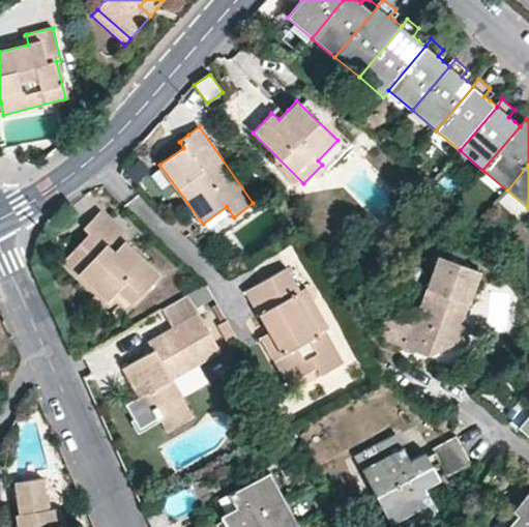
[(62,262),(78,276),(84,269),(112,295),(118,290),(133,304),(159,274),(124,242),(127,238),(100,212),(92,222),(84,230),(88,234),(62,262)]
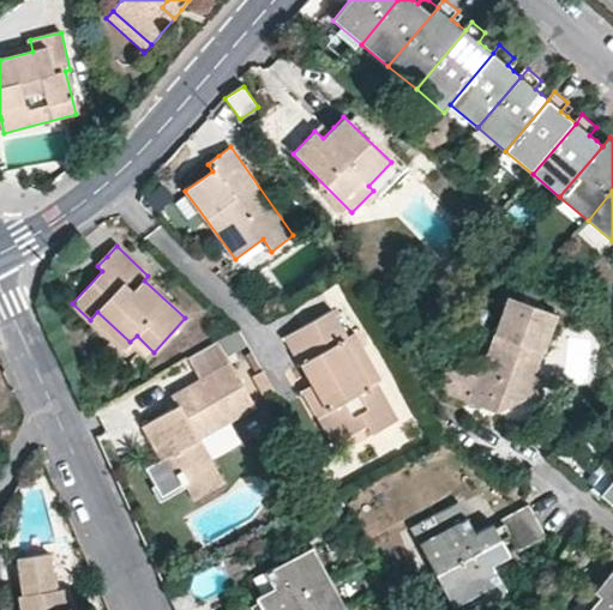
[(452,370),(444,394),(499,414),(532,398),(522,376),(532,350),(544,354),(558,315),(508,296),(486,355),(452,370)]
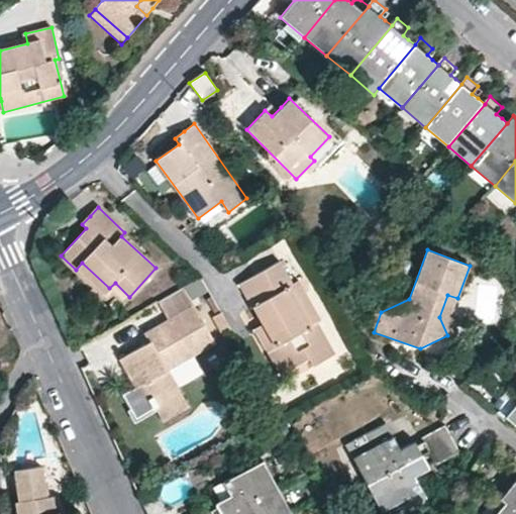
[(82,263),(76,270),(103,295),(109,288),(82,263)]
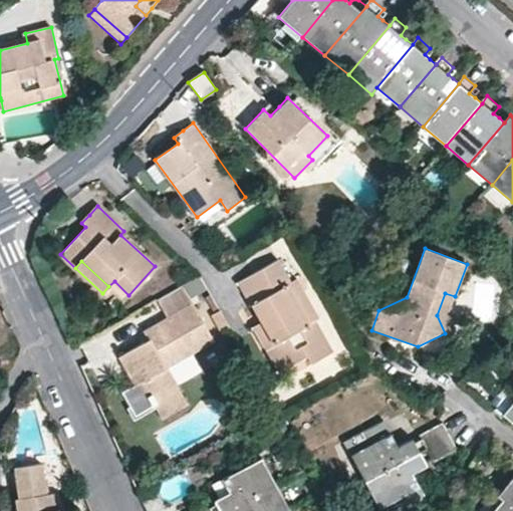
[(256,314),(261,323),(287,368),(306,356),(311,366),(333,352),(315,321),(319,319),(296,279),(290,282),(278,261),(237,283),(256,314)]
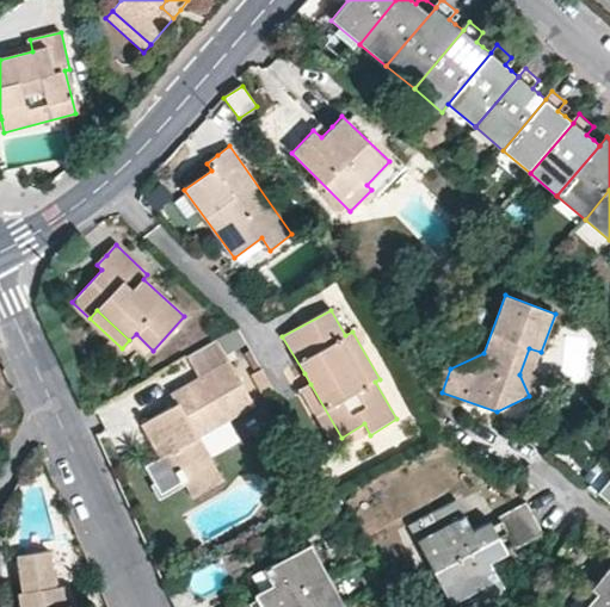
[(256,406),(217,339),(188,357),(198,377),(170,394),(177,406),(142,425),(147,435),(160,458),(145,466),(161,495),(184,482),(193,499),(225,482),(199,437),(256,406)]
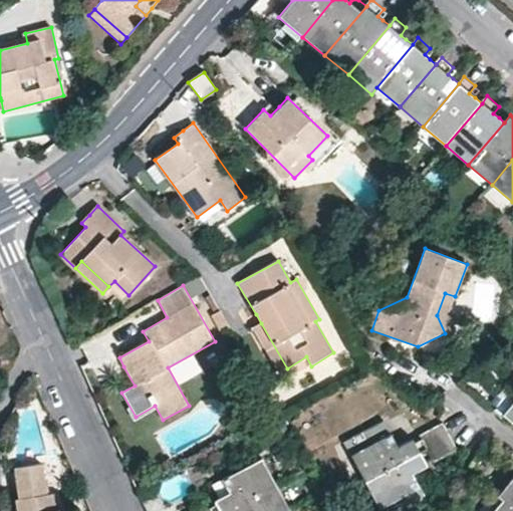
[(437,315),(445,333),(456,328),(449,313),(455,296),(445,293),(437,315)]
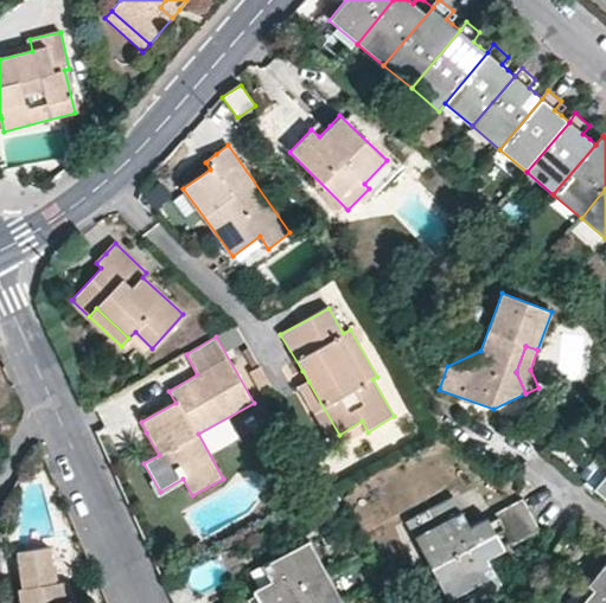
[(431,373),(439,390),(447,366),(431,373)]
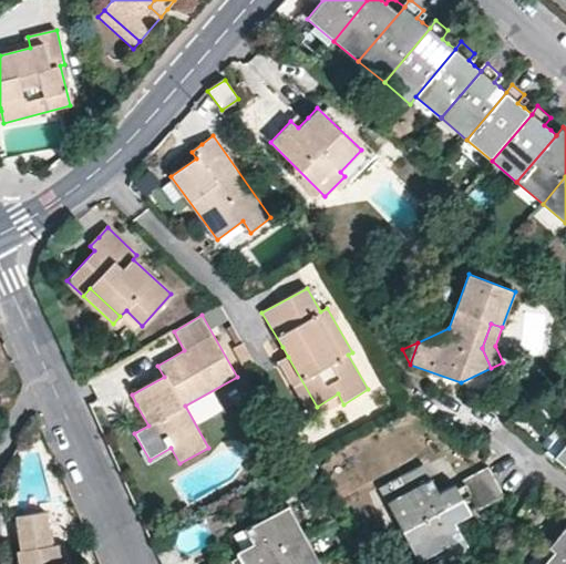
[(317,407),(288,357),(278,361),(307,412),(317,407)]
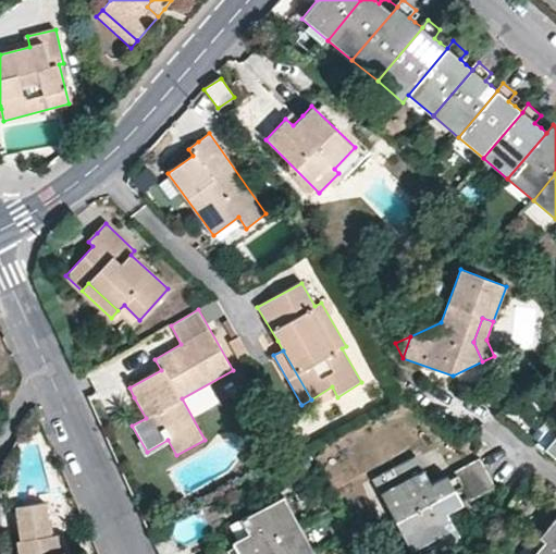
[(555,434),(544,450),(555,458),(555,434)]
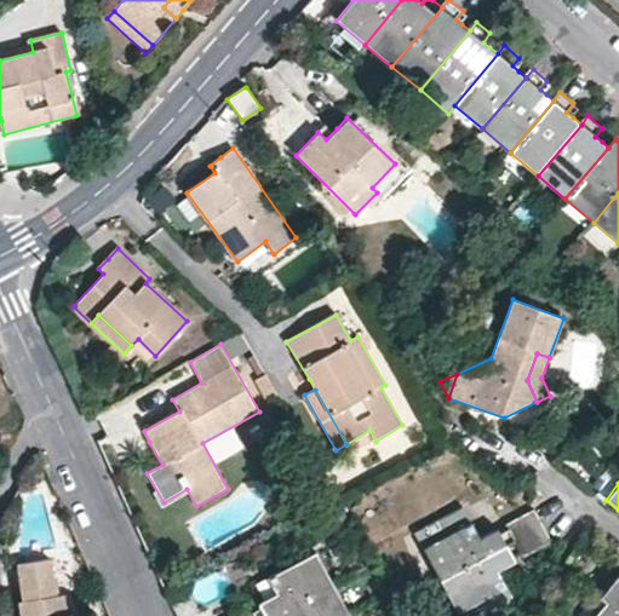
[(424,551),(441,582),(544,528),(534,511),(506,525),(510,530),(500,535),(498,530),(480,540),(474,529),(463,507),(427,528),(436,545),(424,551)]
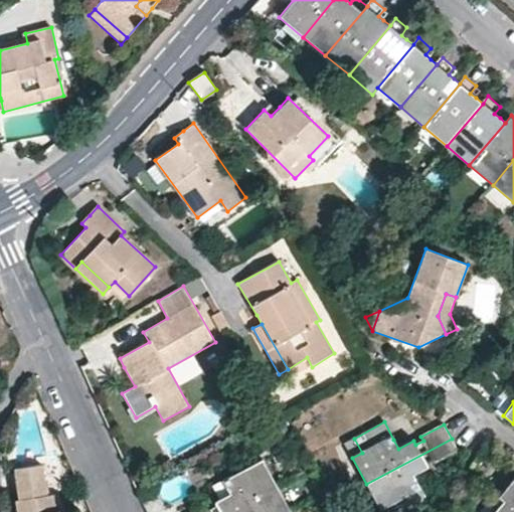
[(452,439),(366,484),(380,510),(390,505),(393,511),(409,511),(429,501),(419,485),(413,475),(429,468),(425,463),(434,459),(436,463),(459,451),(452,439)]
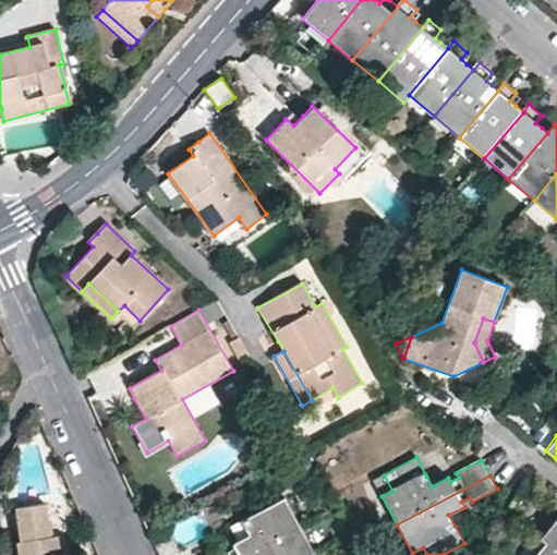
[(246,554),(300,526),(285,498),(241,522),(245,529),(249,535),(232,544),(235,550),(229,553),(226,547),(213,554),(246,554)]
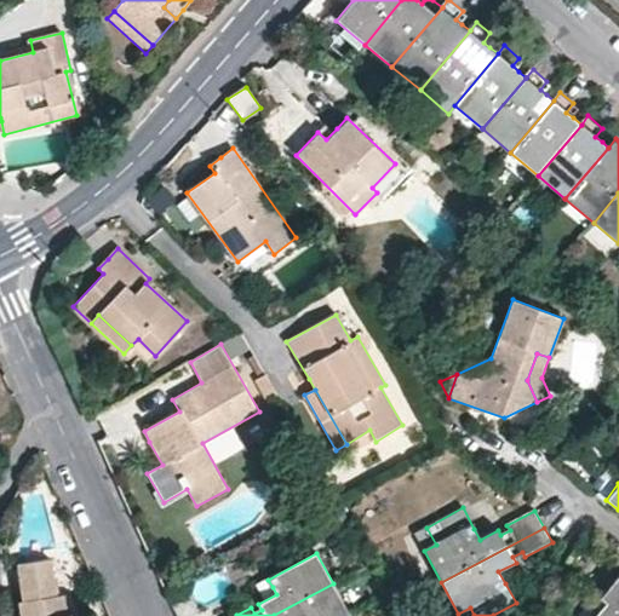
[(73,615),(68,615),(67,605),(66,594),(55,597),(50,559),(18,564),(24,602),(21,603),(23,615),(73,615)]
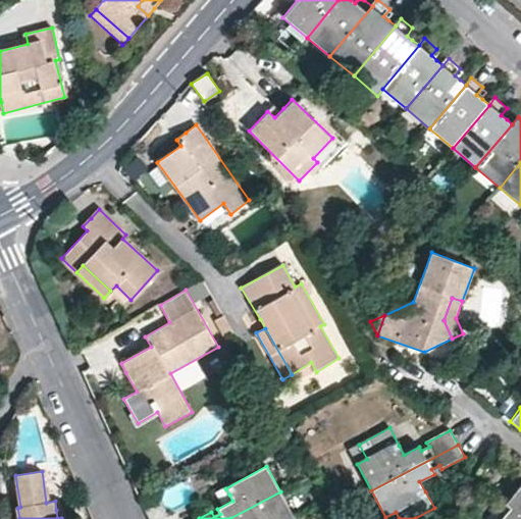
[(520,483),(505,503),(511,507),(520,515),(520,483)]
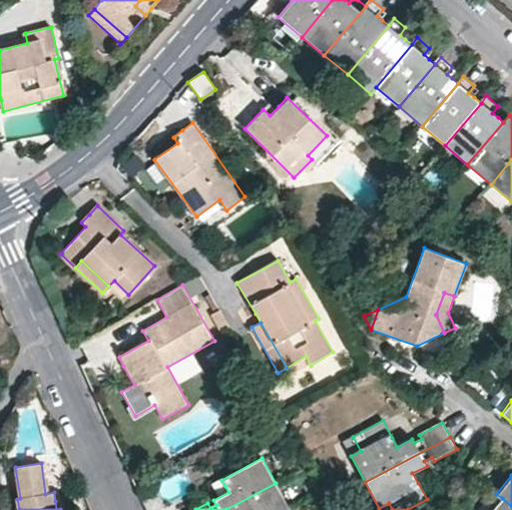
[(276,483),(226,509),(290,509),(276,483)]
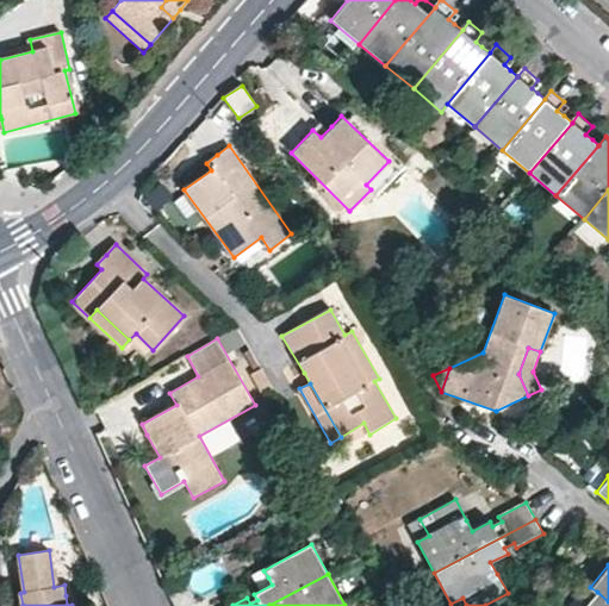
[(608,601),(597,592),(585,605),(608,605),(608,601)]
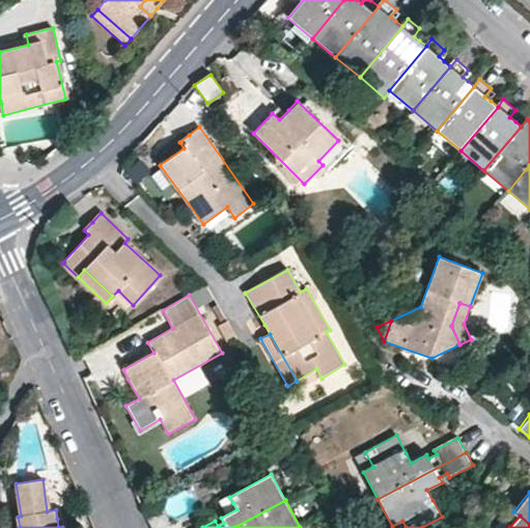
All buildings are outlined.
